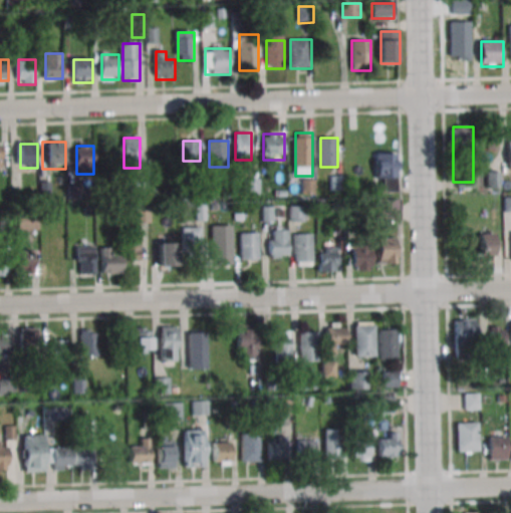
[(399,155),(376,155),(376,181),(384,181),(384,193),(399,193),(399,155)]
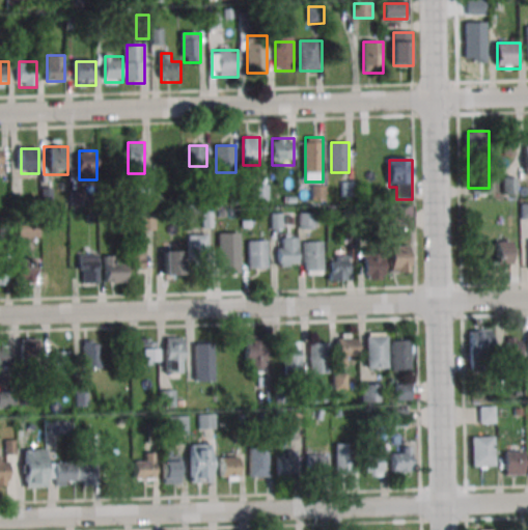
[(520,178),(504,178),(504,195),(520,195),(520,178)]
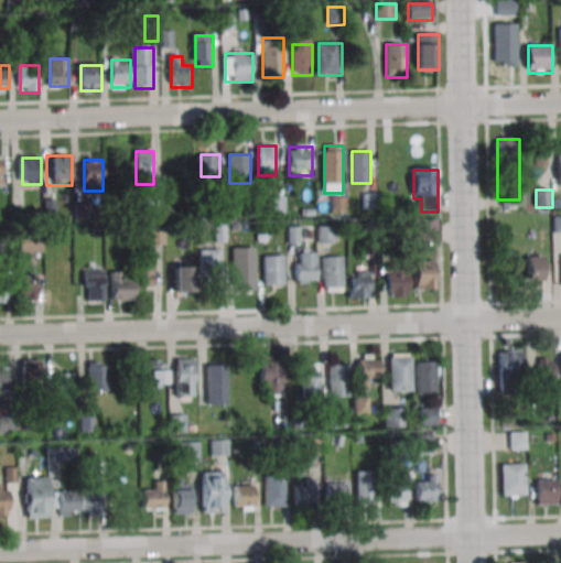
[(287,197),(269,197),(269,215),(287,215),(287,197)]
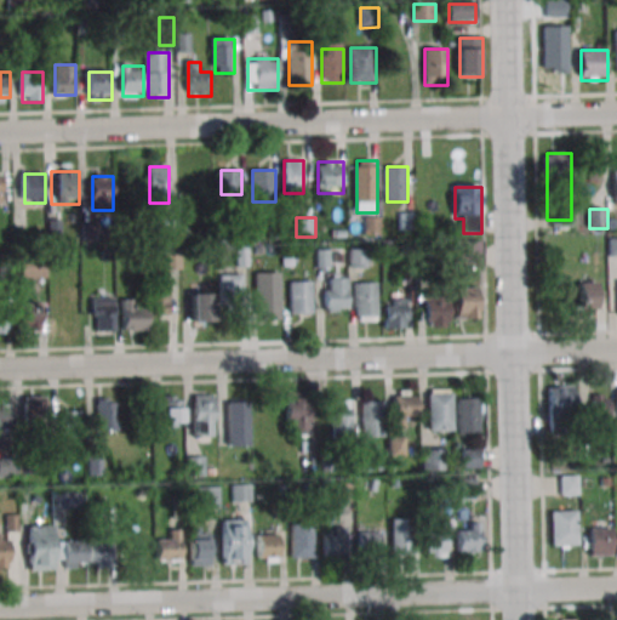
[(457,267),(483,267),(483,243),(457,243),(457,267)]
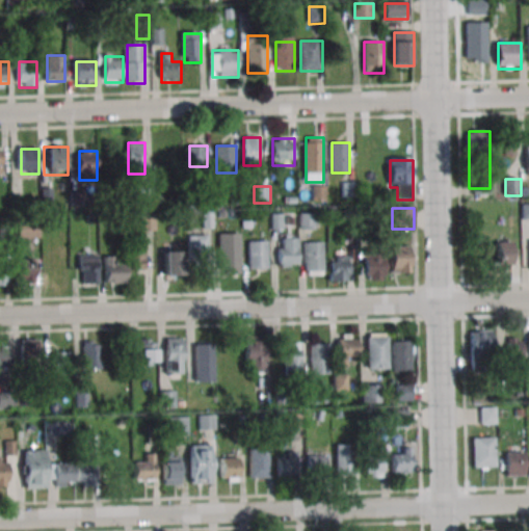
[(302,230),(316,230),(316,214),(302,214),(302,230)]
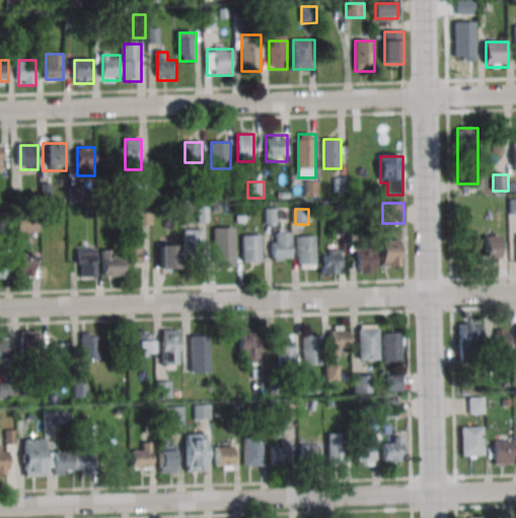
[(140,225),(152,225),(152,211),(140,211),(140,225)]
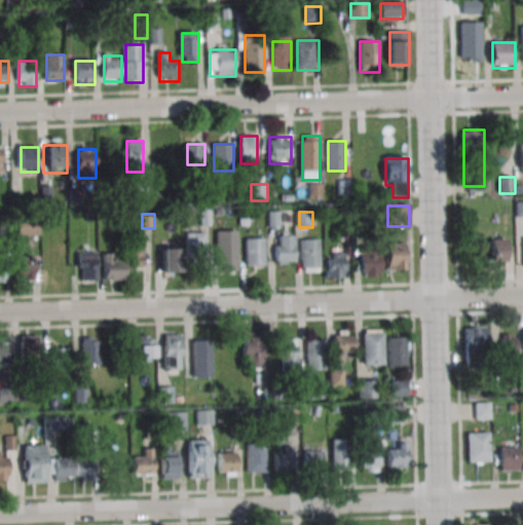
[(40,220),(20,220),(20,236),(40,236),(40,220)]
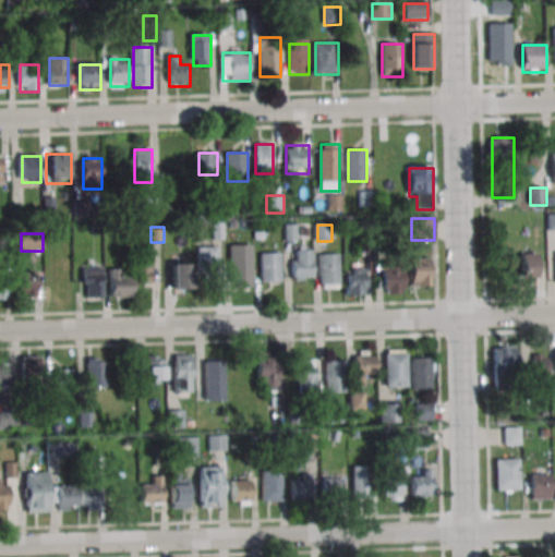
[(253,245),(231,245),(231,288),(253,288),(253,245)]
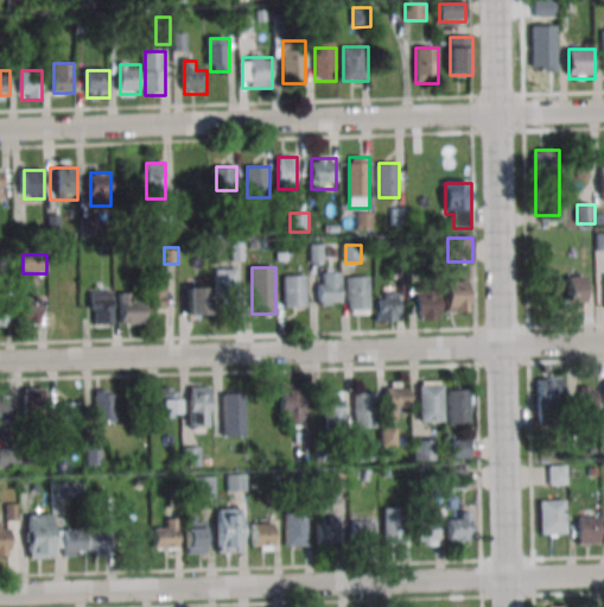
[(217,295),(239,295),(239,270),(217,270),(217,295)]
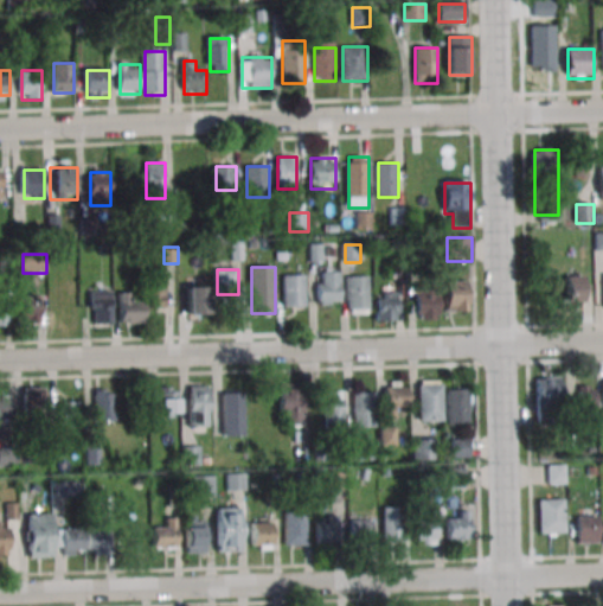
[(320,272),(320,305),(344,305),(344,272),(320,272)]
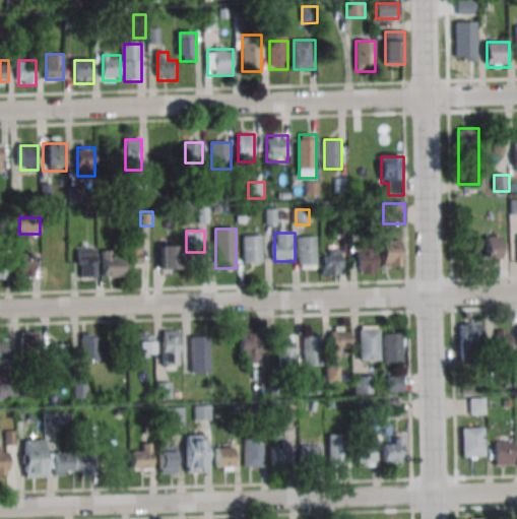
[(245,236),(245,262),(263,262),(263,236),(245,236)]
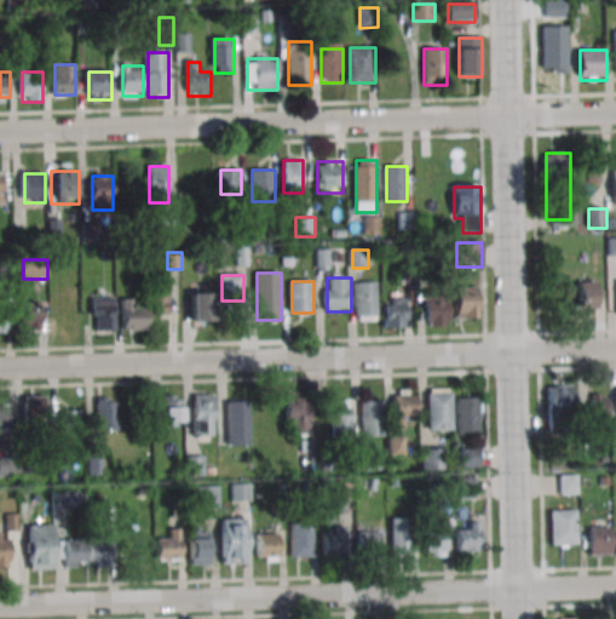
[(379,322),(379,282),(357,282),(357,322),(379,322)]
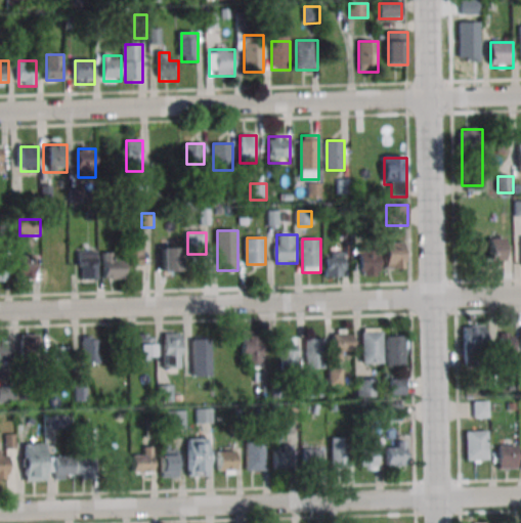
[(491,238),(491,267),(507,267),(507,238),(491,238)]
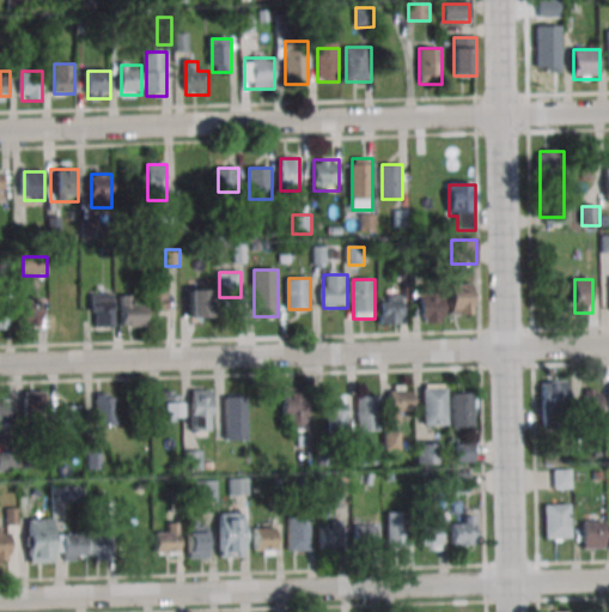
[(451,316),(475,316),(475,284),(451,284),(451,316)]
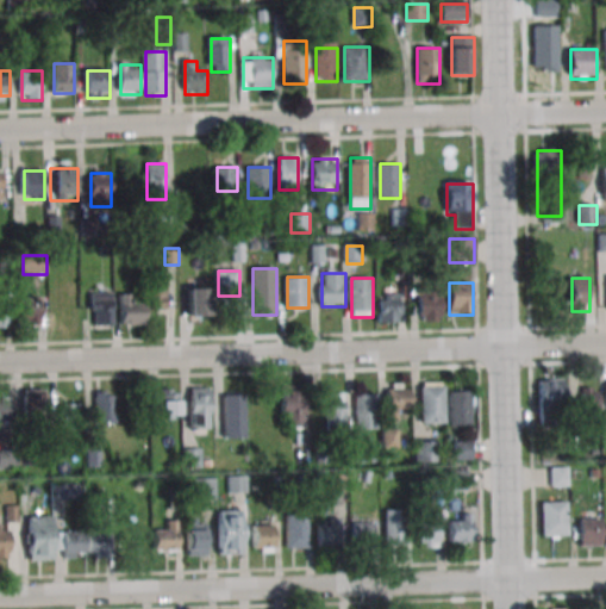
[(168,284),(151,284),(151,311),(168,311),(168,284)]
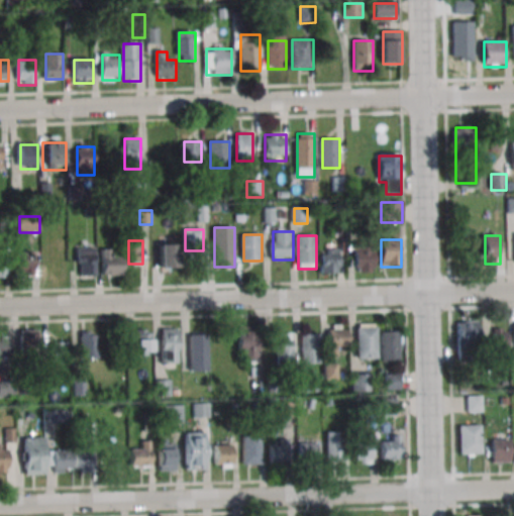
[(180,269),(179,243),(161,243),(161,269),(180,269)]
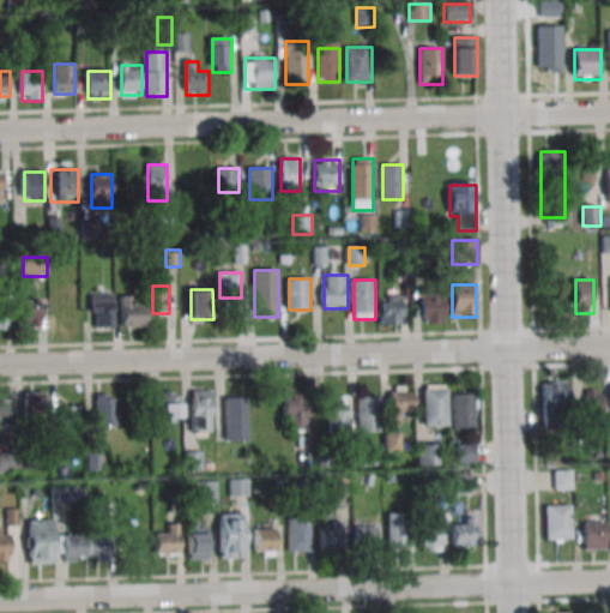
[(423,324),(447,324),(447,292),(423,292),(423,324)]
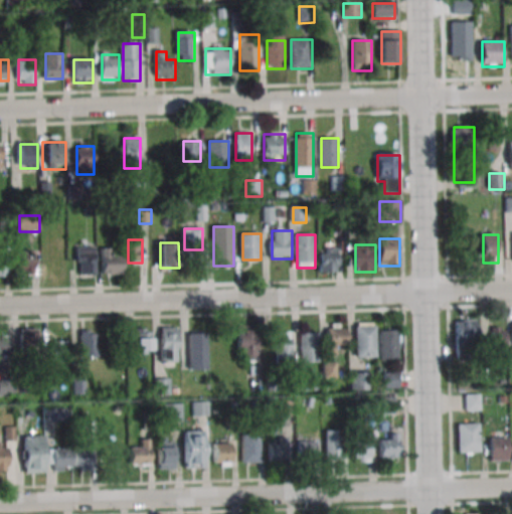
[(78,247),(78,275),(98,275),(98,247),(78,247)]
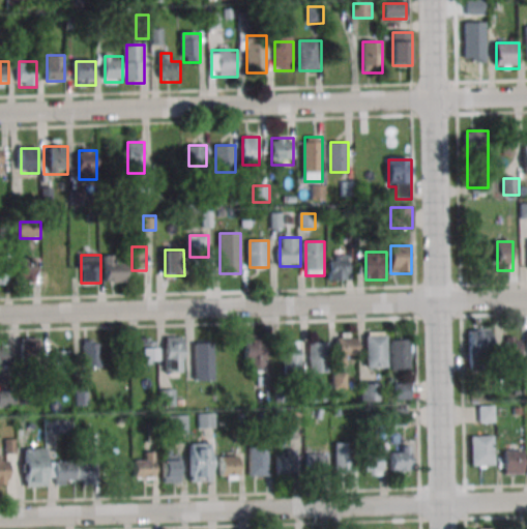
[(126,283),(126,264),(116,264),(116,256),(107,256),(107,283),(126,283)]
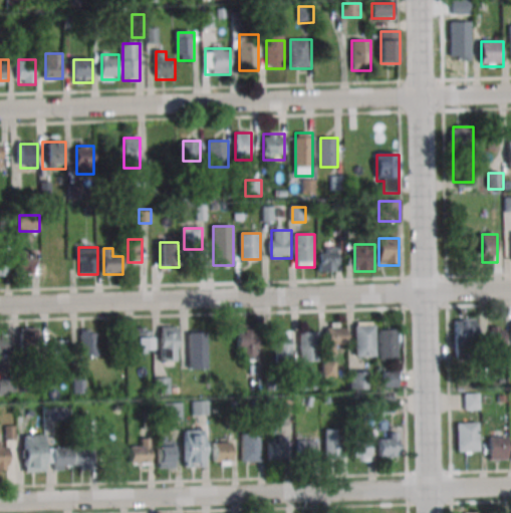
[(338,248),(320,248),(320,272),(338,272),(338,248)]
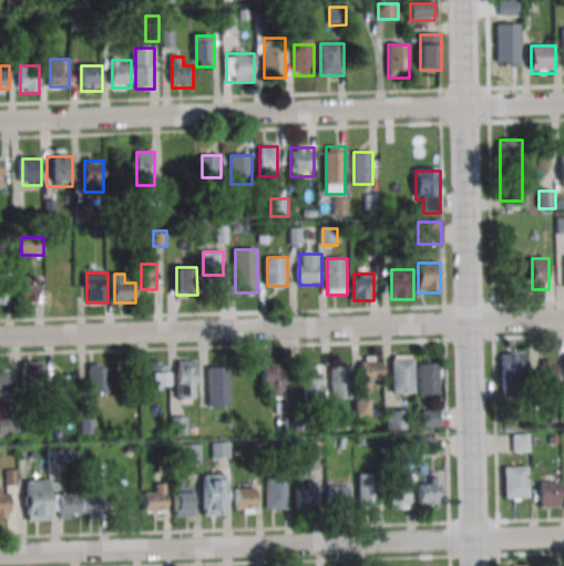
[(18,302),(39,302),(39,276),(18,276),(18,302)]
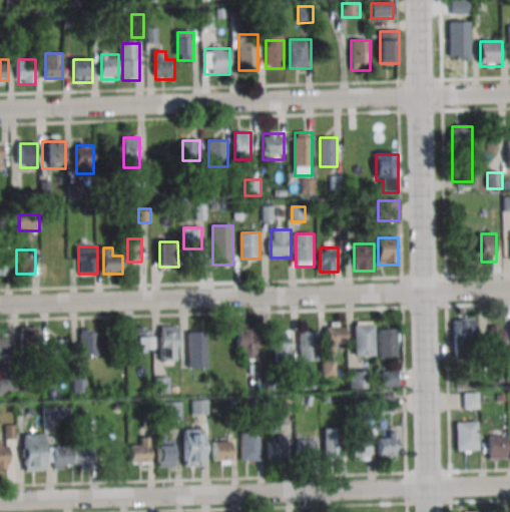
[(8,259),(0,259),(0,276),(8,276),(8,259)]
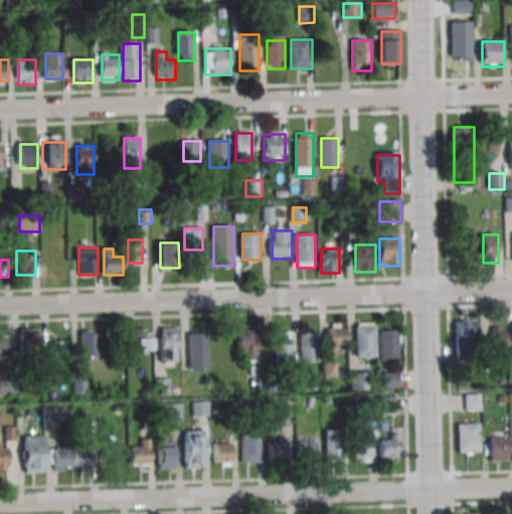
[(457,320),(457,356),(479,356),(479,320),(457,320)]
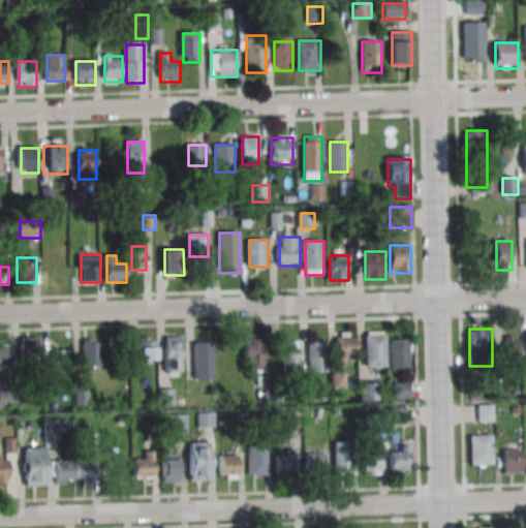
[(359,354),(359,333),(339,333),(339,364),(347,364),(347,354),(359,354)]
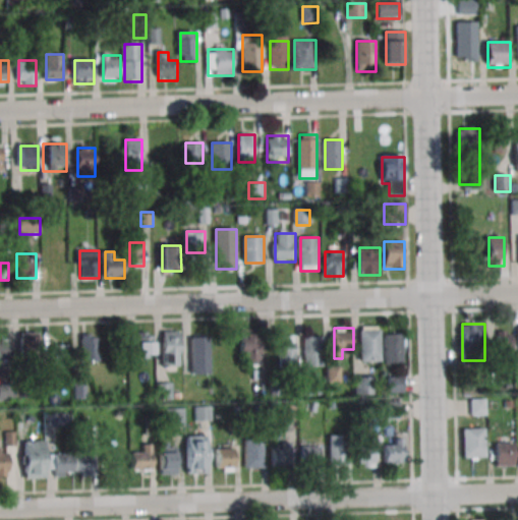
[(361,329),(361,362),(382,362),(382,329),(361,329)]
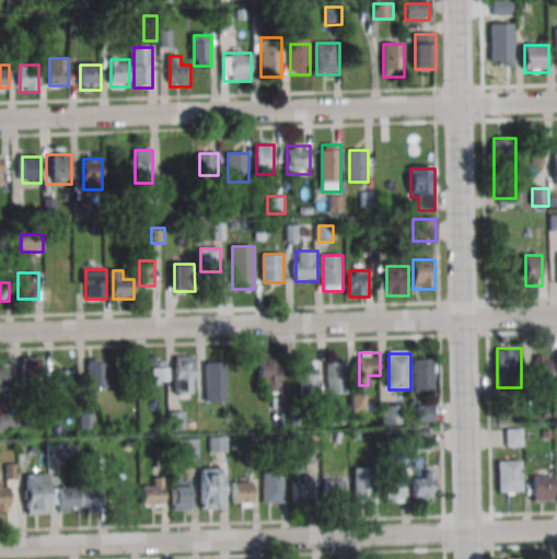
[(281,356),(260,356),(260,393),(281,393),(281,356)]
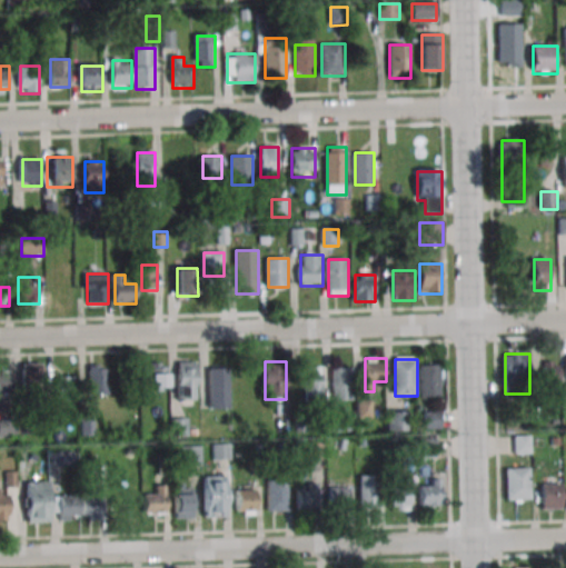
[(198,406),(198,362),(179,362),(179,406),(198,406)]
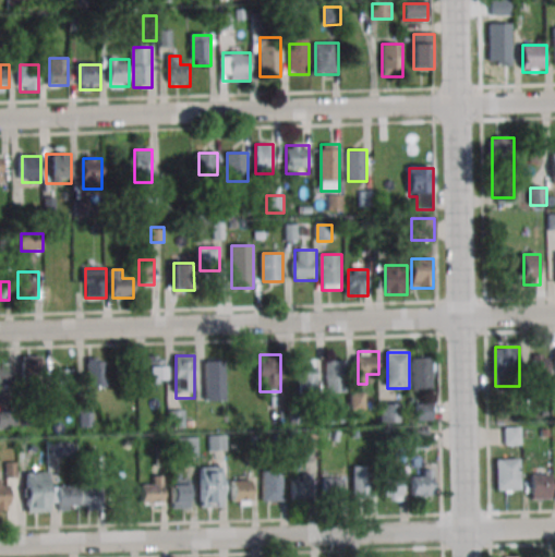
[(550,388),(550,355),(533,355),(533,388),(550,388)]
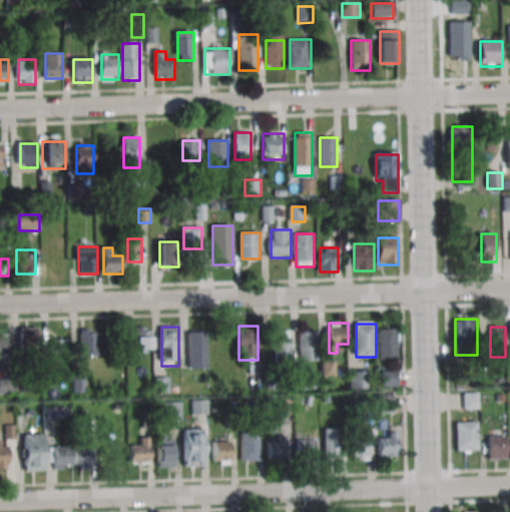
[(39,328),(21,328),(21,353),(39,353),(39,328)]
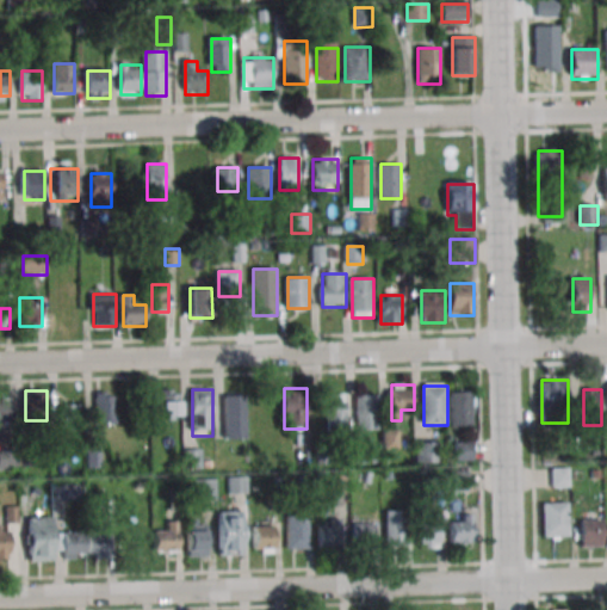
[(181,419),(181,390),(162,390),(162,419),(181,419)]
